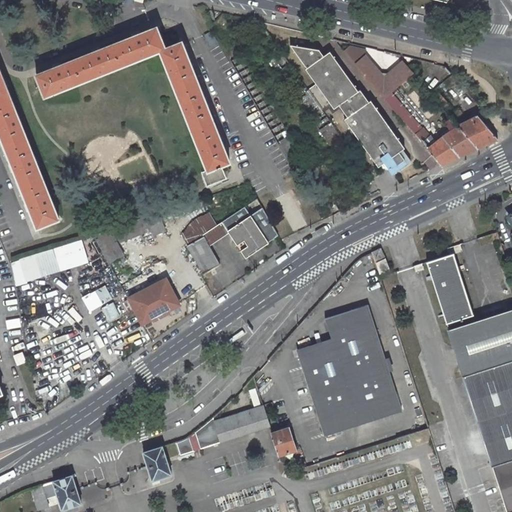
[(157,27),(37,75),(45,96),(160,50),(208,170),(203,173),(208,186),(227,179),(221,165),(230,162),(182,42),(165,48),(157,27)]
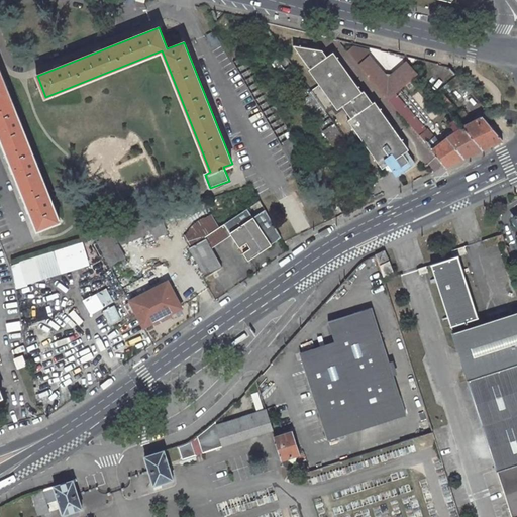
[(334,105),(337,110),(342,106),(351,118),(347,120),(383,169),(388,165),(396,176),(415,163),(407,150),(409,149),(375,101),(373,102),(371,104),(362,92),(333,52),(327,57),(322,50),(293,45),(310,69),(309,70),(319,85),(311,91),(325,111),(334,105)]
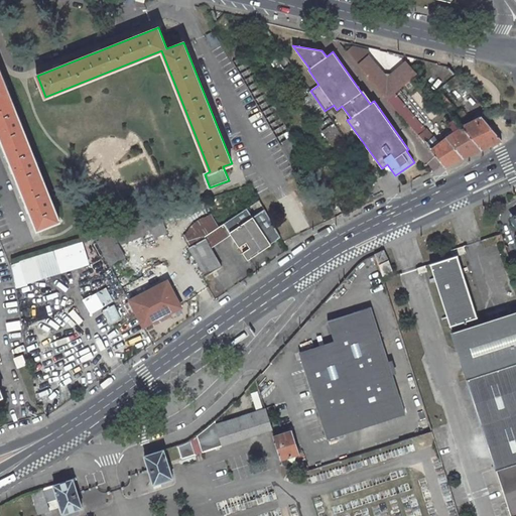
[(388,99),(416,74),(406,62),(389,78),(386,78),(368,56),(368,50),(353,46),(348,51),(388,99)]
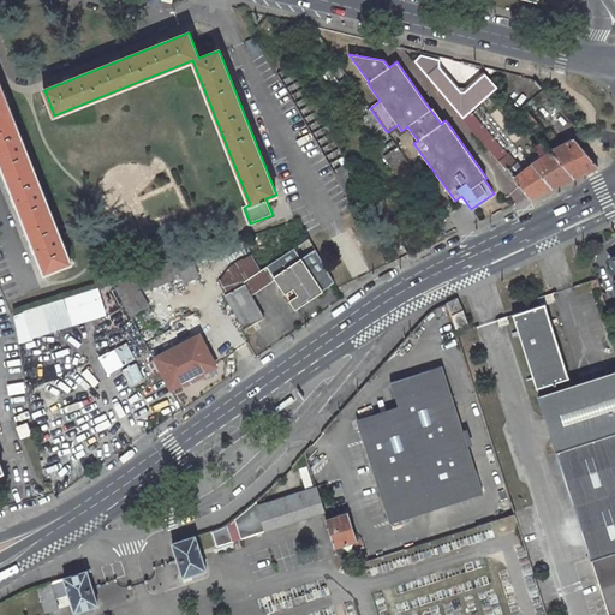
[(387,132),(370,108),(338,63),(323,72),(399,179),(413,169),(387,132)]
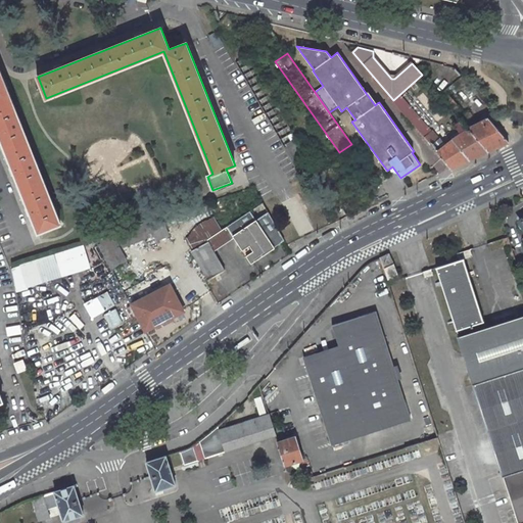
[(0,72),(0,136),(38,232),(60,224),(0,72)]
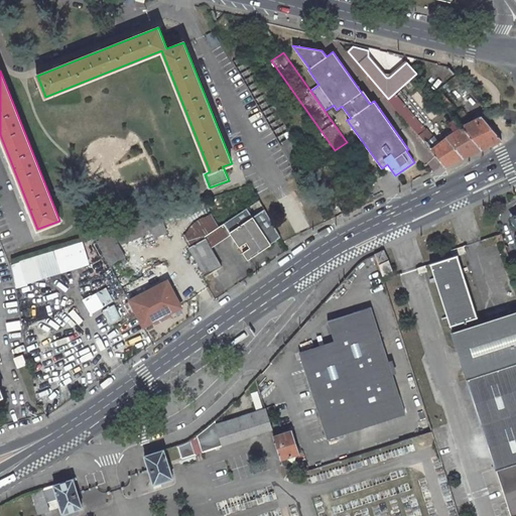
[(370,104),(372,102),(363,90),(361,92),(370,104)]
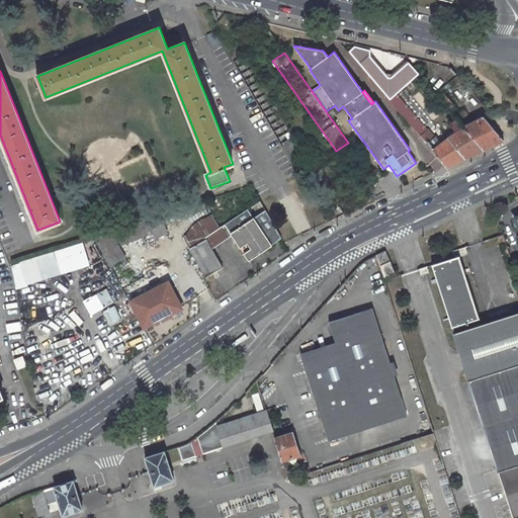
[(464,109),(460,113),(443,93),(438,97),(455,118),(458,121),(463,117),(467,114),(464,109)]
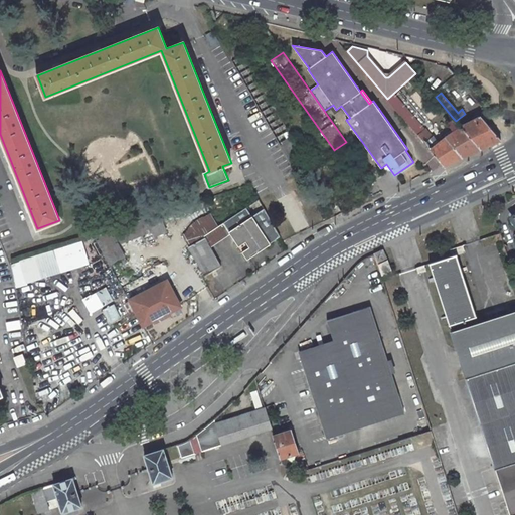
[(432,138),(394,94),(387,100),(430,150),(444,167),(462,158),(446,138),(436,145),(431,139),(432,138)]
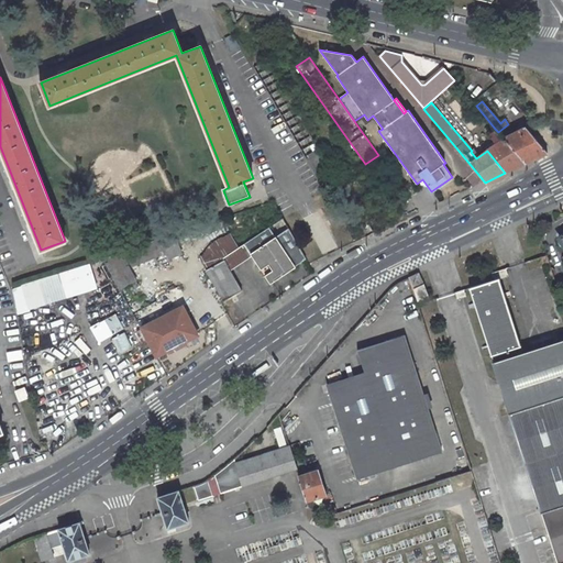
[(504,138),(525,163),(538,157),(547,153),(526,128),(521,130),(519,127),(517,128),(518,131),(510,134),(504,138)]
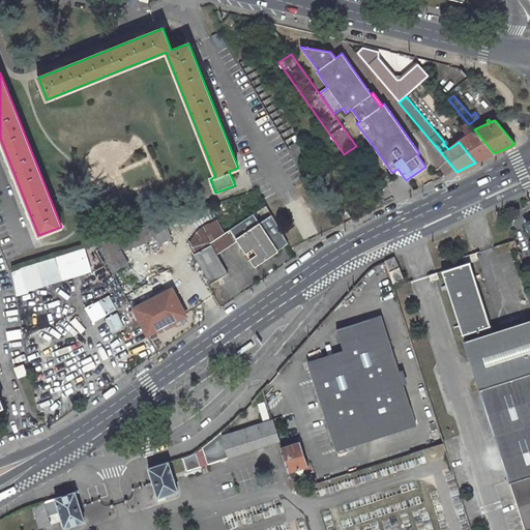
[(469,124),(474,129),(480,126),(474,120),(469,124)]
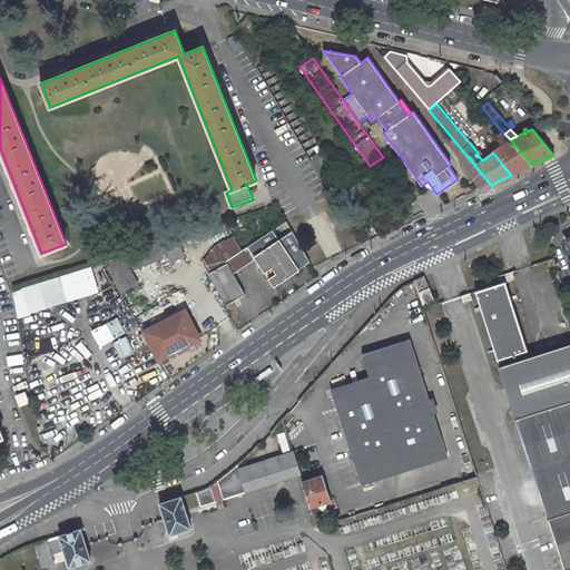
[(510,139),(504,134),(501,130),(494,136),(501,146),(493,153),(511,175),(531,165),(510,139)]
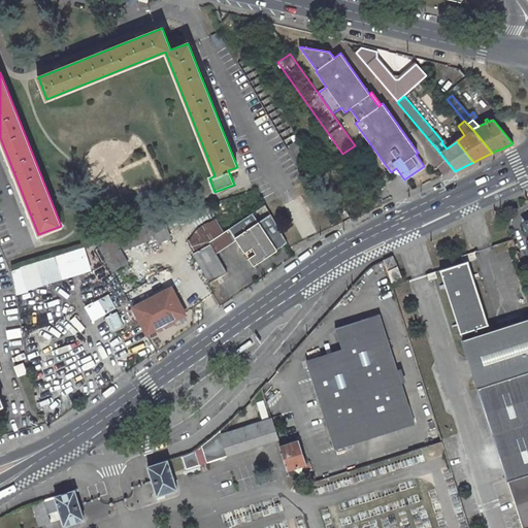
[(254,266),(277,250),(276,249),(288,242),(270,215),(259,222),(253,213),(223,233),(209,242),(210,243),(193,254),(209,283),(227,272),(216,253),(236,239),(254,266)]
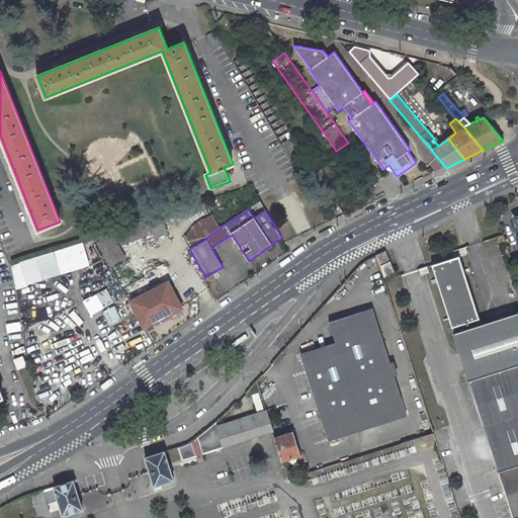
[(122,245),(165,229),(160,216),(116,230),(122,245)]
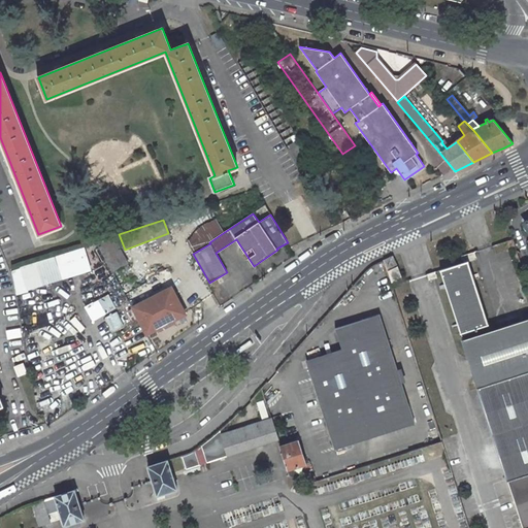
[(209,242),(223,233),(216,221),(200,229),(187,242),(193,254),(209,242)]
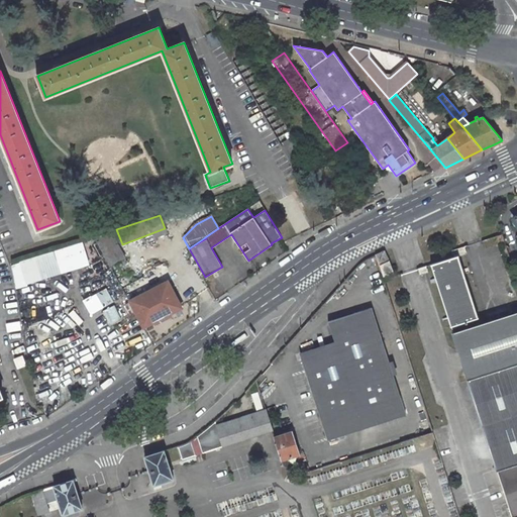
[(111,267),(125,257),(111,231),(94,237),(111,267)]
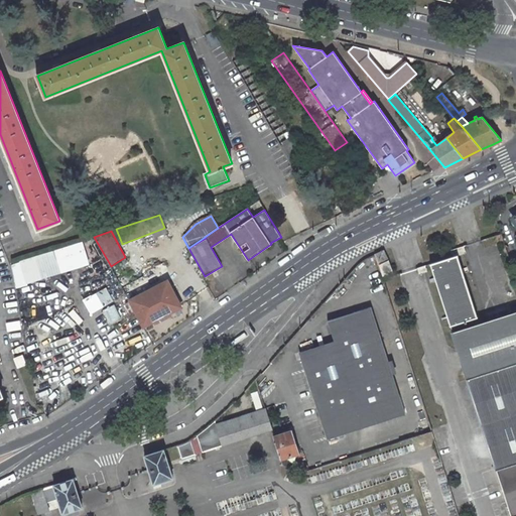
[(452,250),(454,256),(430,264),(450,326),(478,317),(458,256),(466,253),(464,246),(452,250)]
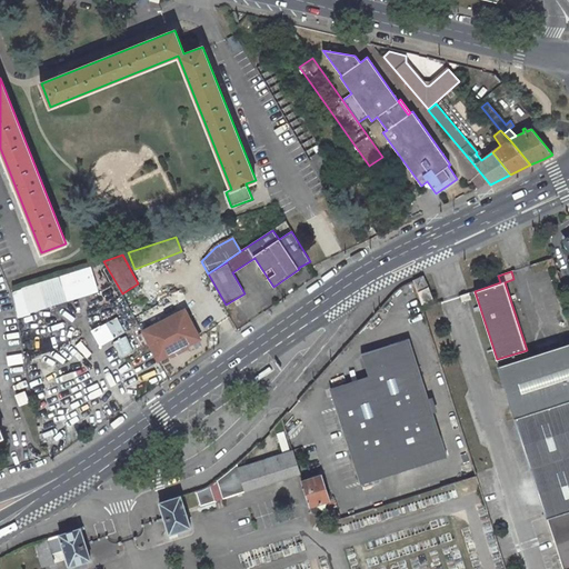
[(423,276),(413,280),(421,305),(432,300),(428,287),(423,276)]
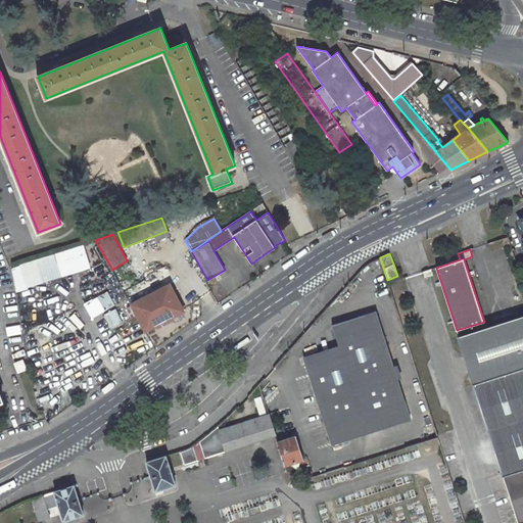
[(61,276),(54,254),(11,269),(15,291),(61,276)]
